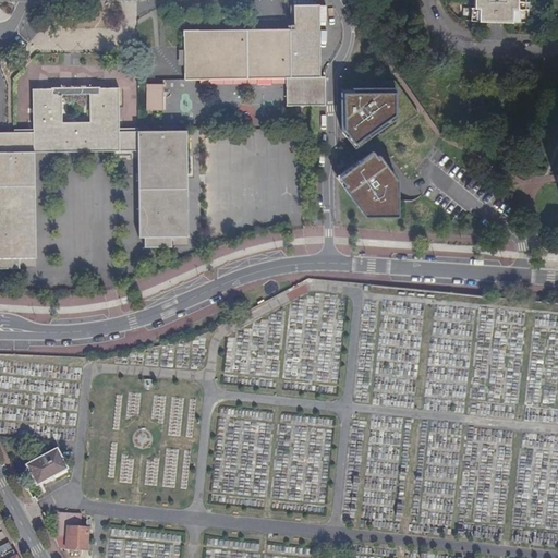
[(473,0),(473,20),(493,20),(528,21),(528,9),(525,8),(525,0),(473,0)]
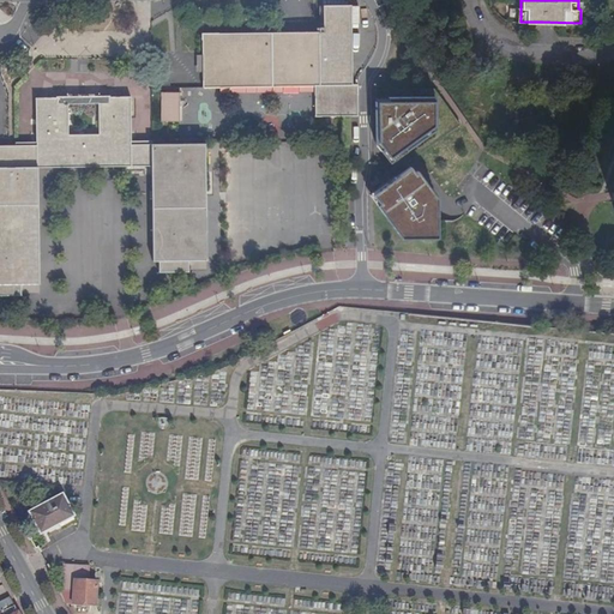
[(313,85),(314,116),(342,116),(349,116),(357,116),(357,85),(351,85),(349,6),(323,7),(324,32),(202,34),(203,88),(313,85)]
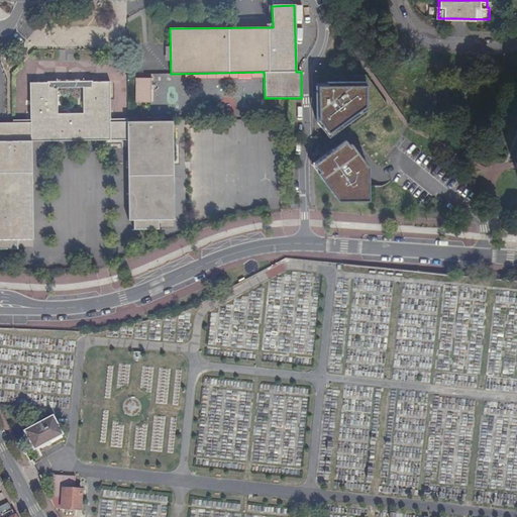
[(134,102),(150,102),(150,77),(134,77),(134,102)]
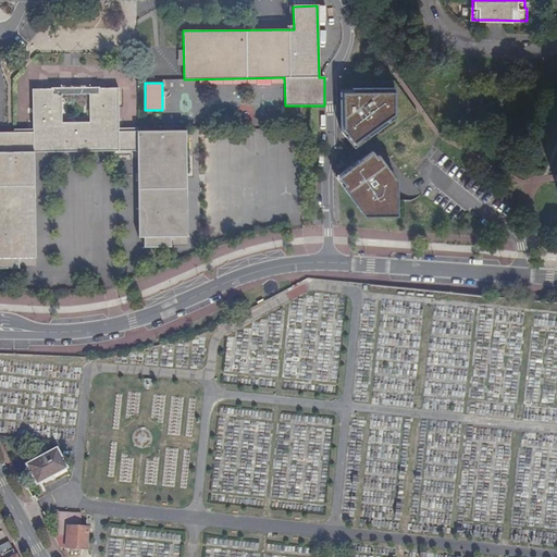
[(118,87),(98,87),(98,93),(88,93),(88,122),(61,122),(60,93),(51,94),(51,87),(34,88),(34,91),(32,89),(32,128),(13,128),(13,132),(0,131),(0,268),(20,268),(20,258),(36,258),(35,151),(137,149),(139,237),(144,236),(145,247),(172,247),(172,236),(187,236),(185,130),(138,131),(138,127),(119,127),(118,87)]
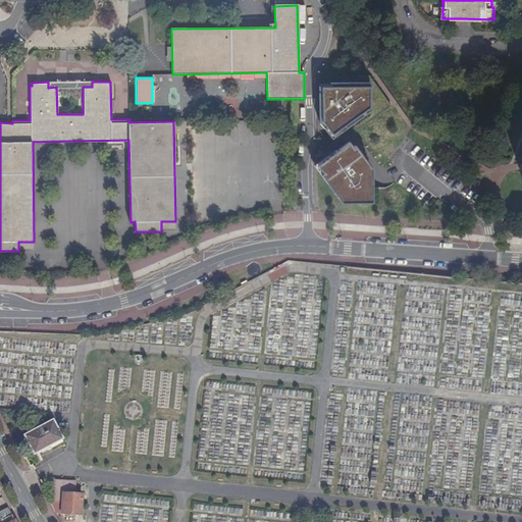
[(369,85),(323,86),(323,117),(333,135),(343,128),(370,109),(369,85)]
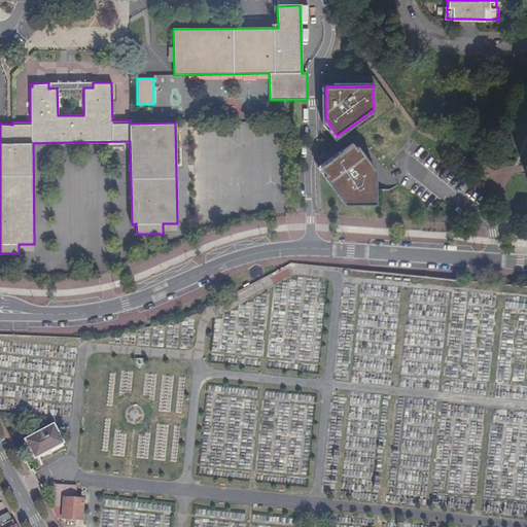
[(347,204),(374,204),(374,169),(356,142),(320,166),(347,204)]
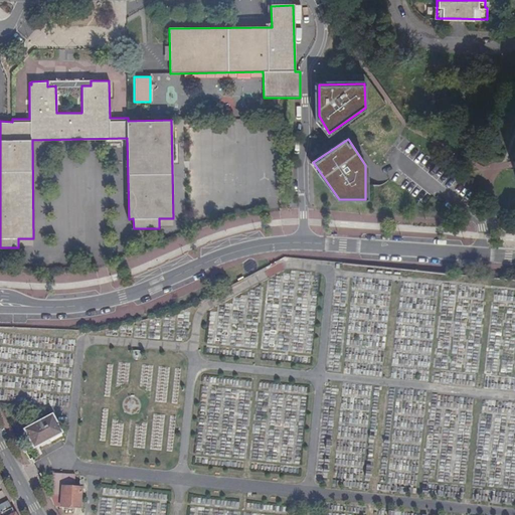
[(395,184),(404,174),(399,169),(390,179),(395,184)]
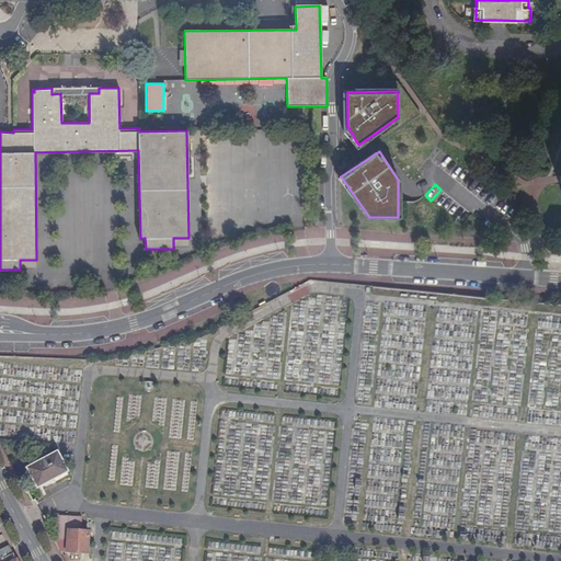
[(445,194),(437,207),(445,212),(451,197),(445,194)]
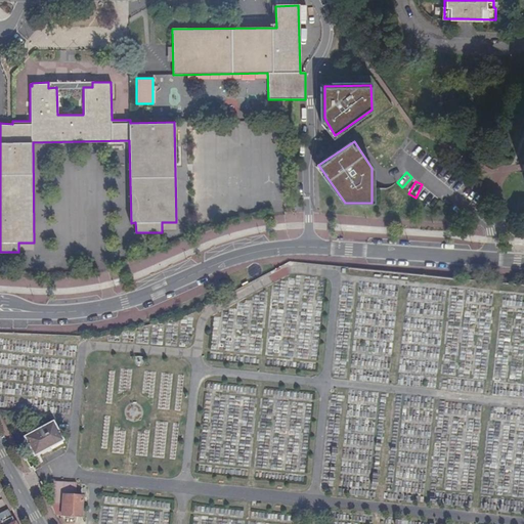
[(52,422),(26,437),(35,454),(50,446),(52,449),(63,443),(52,422)]
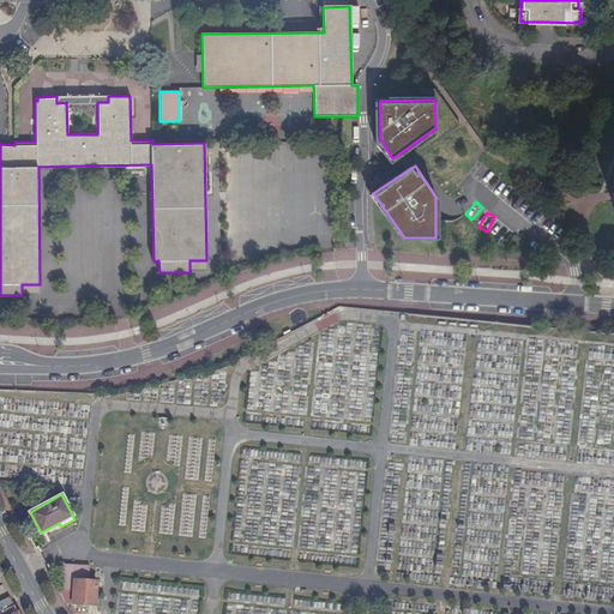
[(182,536),(192,536),(194,503),(184,503),(182,536)]
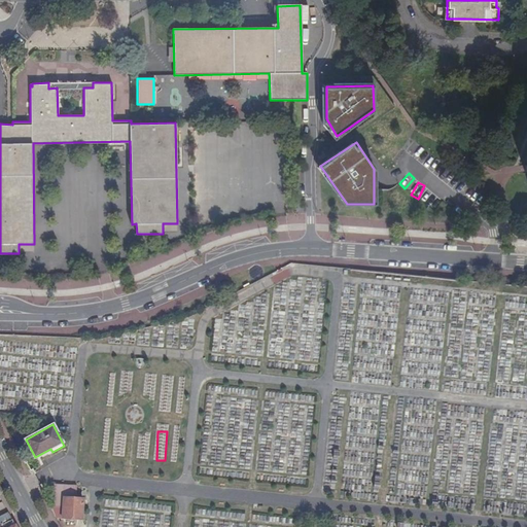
[(148,458),(149,438),(138,437),(138,458),(148,458)]
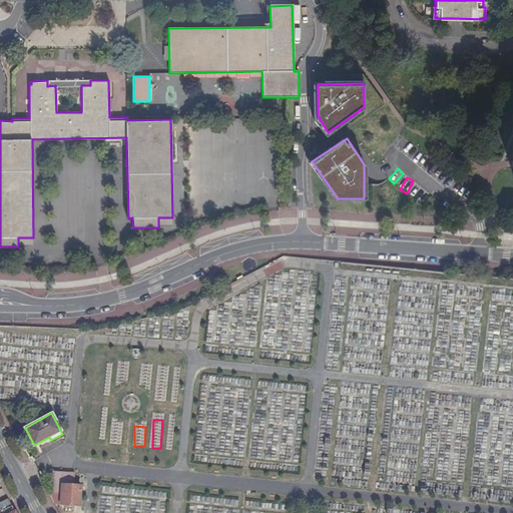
[(52,471),(51,493),(61,494),(62,485),(74,485),(75,473),(52,471)]
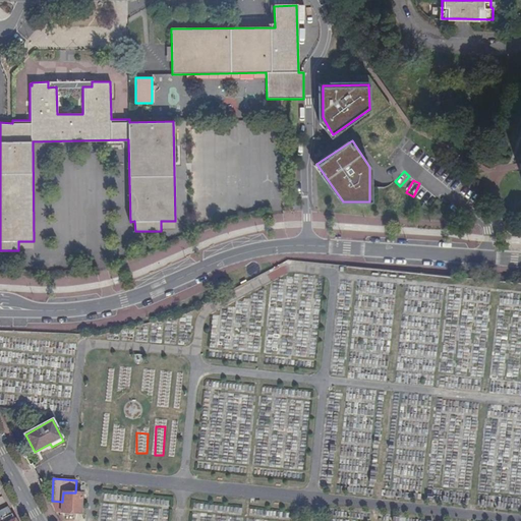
[(62,502),(52,501),(49,501),(55,512),(81,513),(82,494),(75,493),(63,493),(62,502)]
